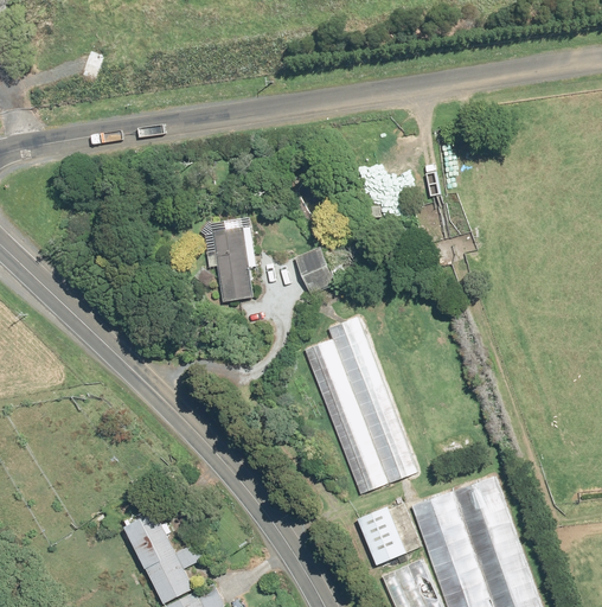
[(398,177),(390,178),(391,185),(378,187),(386,221),(408,215),(398,177)]
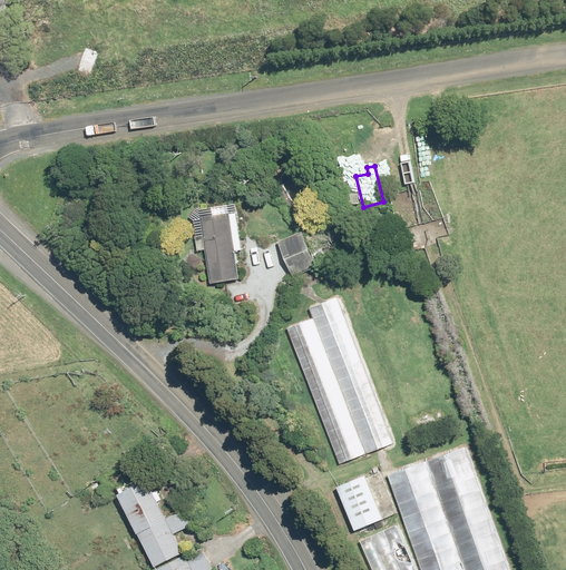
[(194,254),(206,252),(211,283),(235,279),(232,252),(240,251),(234,212),(226,213),(226,215),(202,218),(204,238),(192,239),(194,254)]
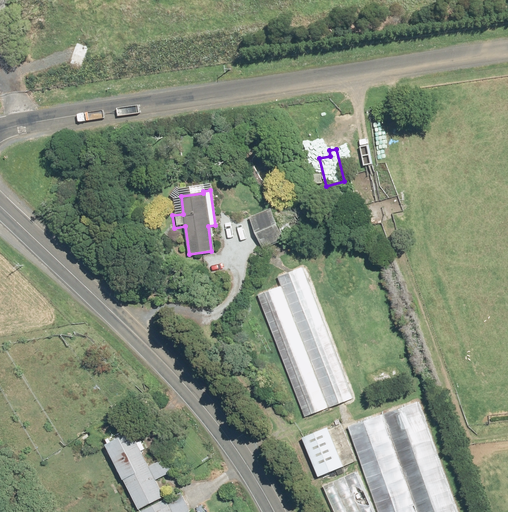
[(276,228),(268,210),(247,220),(260,248),(291,234),(286,223),(276,228)]
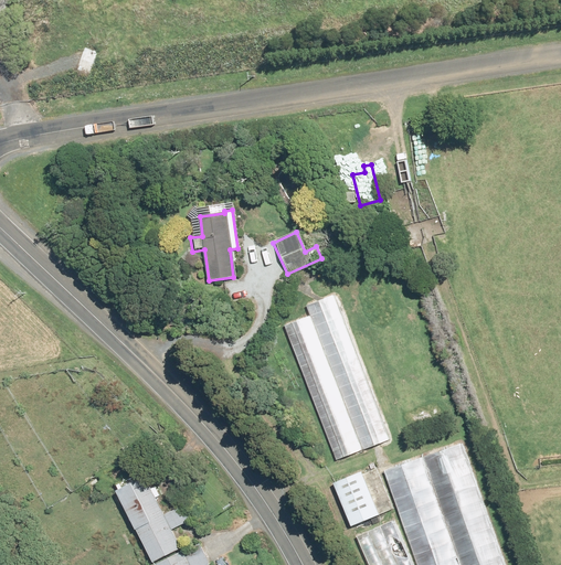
[(229,291),(249,288),(245,276),(224,280),(226,292),(229,291)]
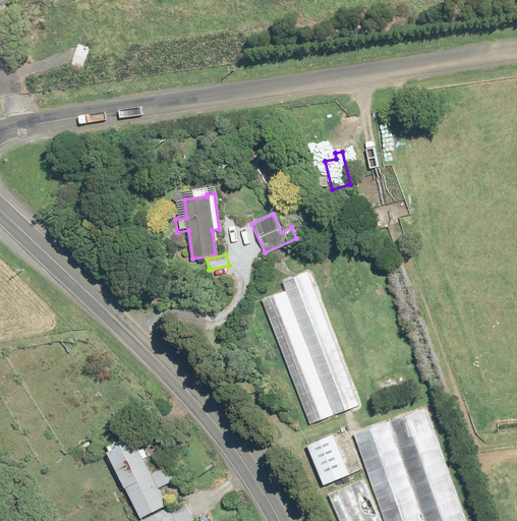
[(229,266),(211,269),(214,279),(231,275),(229,266)]
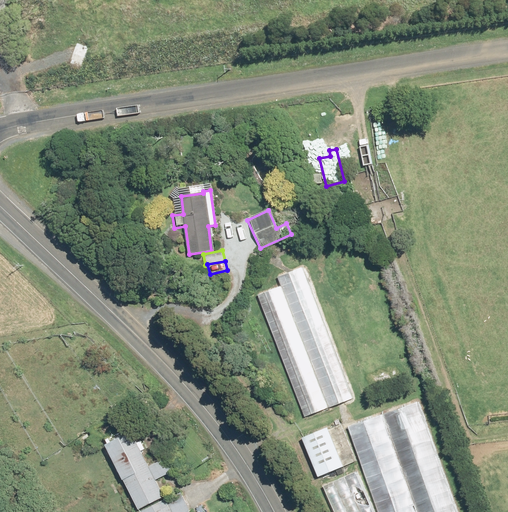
[(351,398),(300,267),(276,277),(279,285),(326,408),(351,398)]
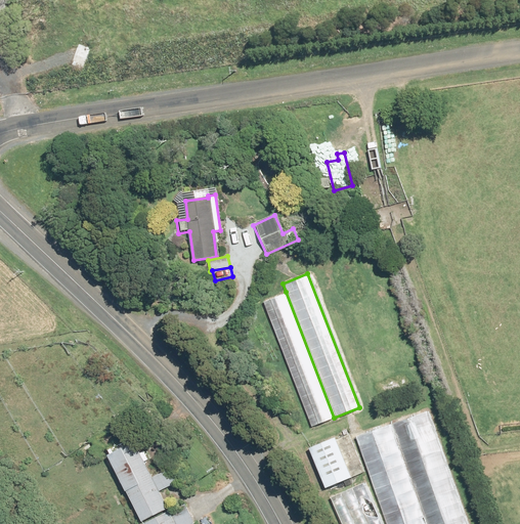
[(334,418),(286,292),(258,303),(306,428),(334,418)]
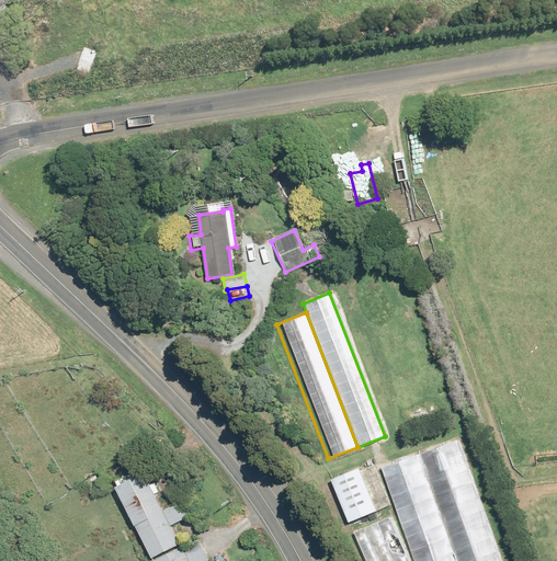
[(372,480),(399,560),(491,560),(453,451),(372,480)]
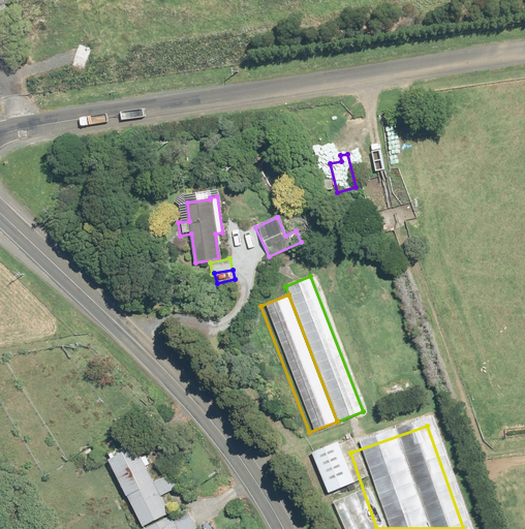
[(353,481),(338,442),(312,453),(328,492),(353,481)]
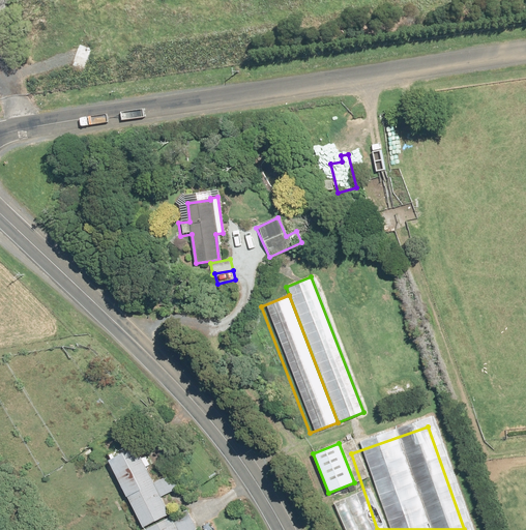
[(153,483),(137,452),(111,466),(144,529),(195,529),(185,512),(171,520),(159,497),(174,490),(167,476),(153,483)]
